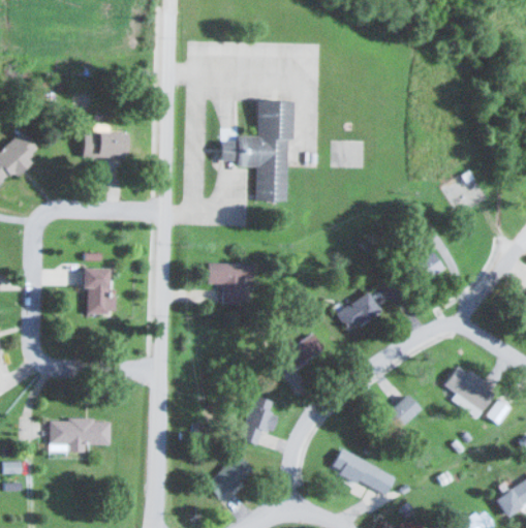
[(294,100),(258,100),(257,136),(238,135),(238,141),(221,141),(221,161),(238,161),(237,166),(256,166),(256,200),(287,200),(288,140),(294,140),(294,100)]
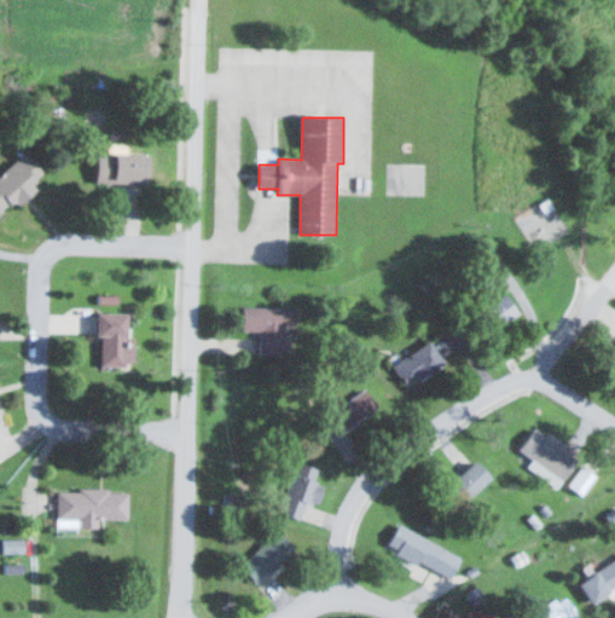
[(0,178),(0,215),(13,203),(16,206),(47,177),(27,154),(0,178)]
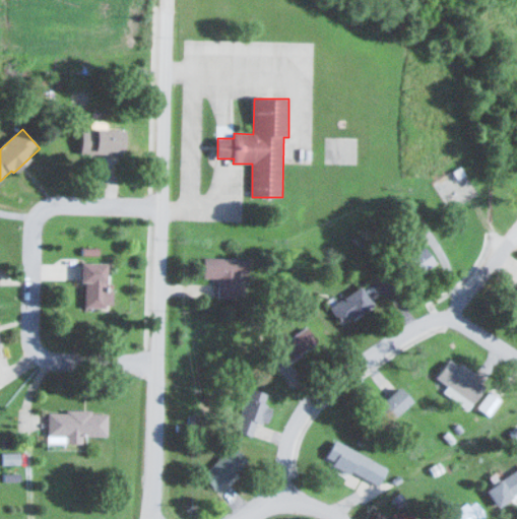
[(125,129),(82,129),(82,154),(125,154),(125,129)]
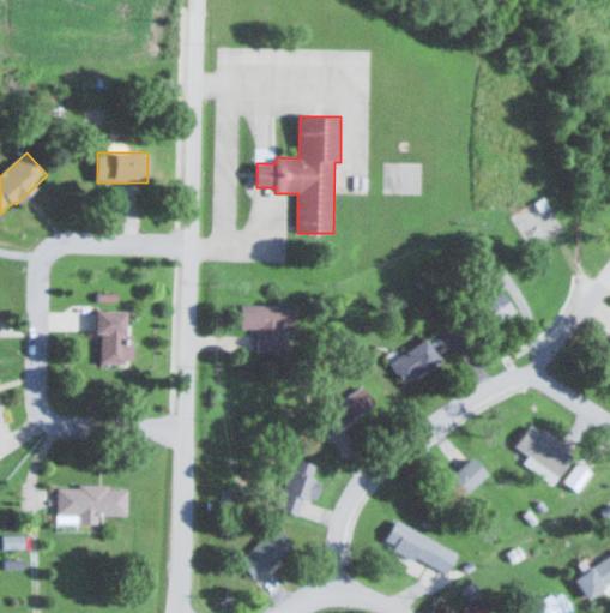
[(514,313),(501,293),(472,311),(485,331),(514,313)]
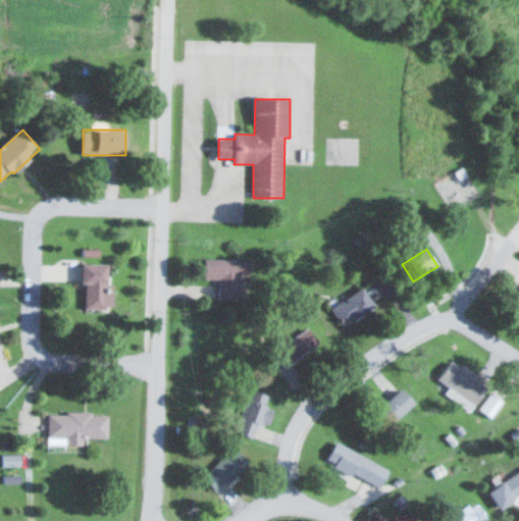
[(220,279),(220,300),(240,300),(240,274),(251,274),(251,260),(205,260),(205,279),(220,279)]
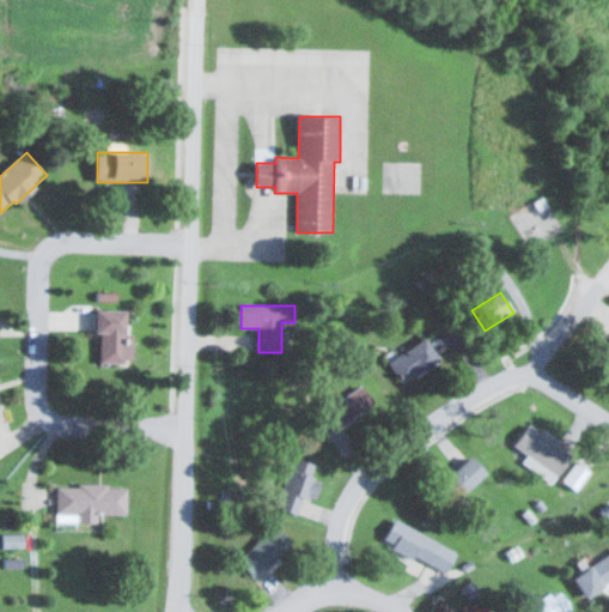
[(129,311),(98,311),(98,363),(129,363),(129,311)]
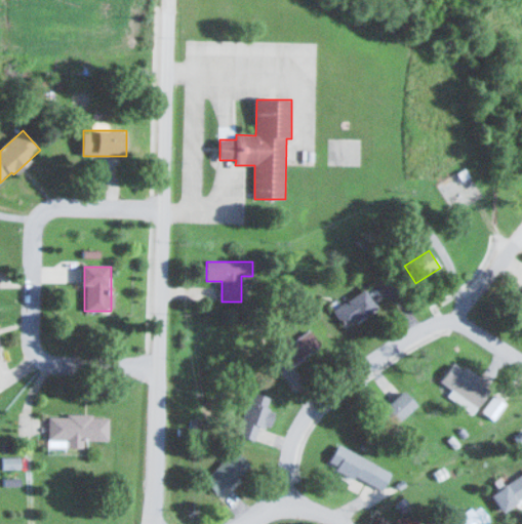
[(346,328),(377,310),(365,290),(334,309),(346,328)]
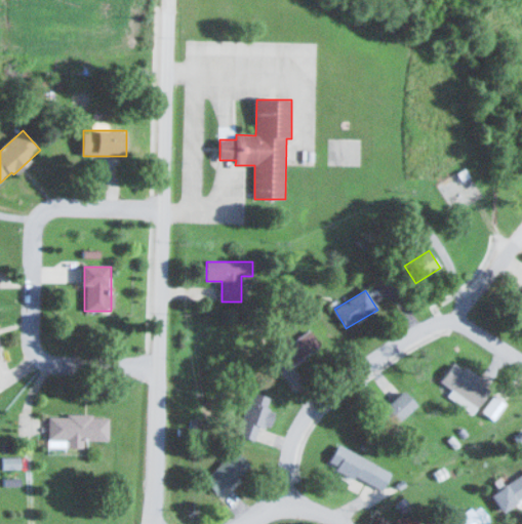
[(271,352),(283,372),(322,349),(310,328),(271,352)]
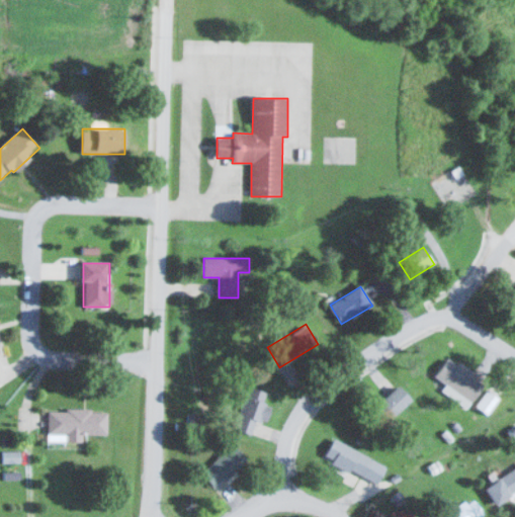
[(444,394),(474,406),(485,376),(445,361),(438,379),(448,383),(444,394)]
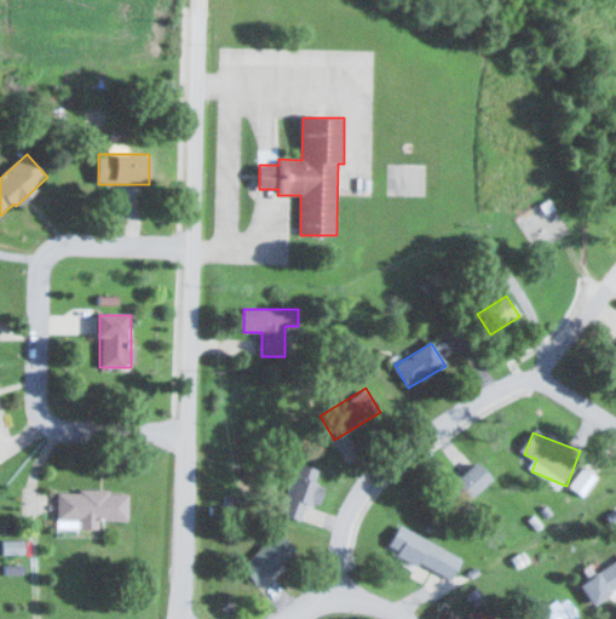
[(449,492),(465,508),(495,477),(479,462),(449,492)]
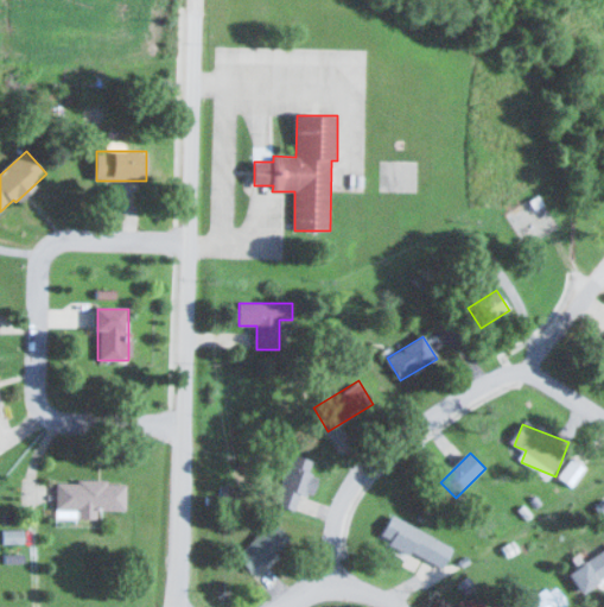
[(275,504),(296,511),(303,491),(315,494),(320,479),(309,474),(313,461),(293,454),(275,504)]
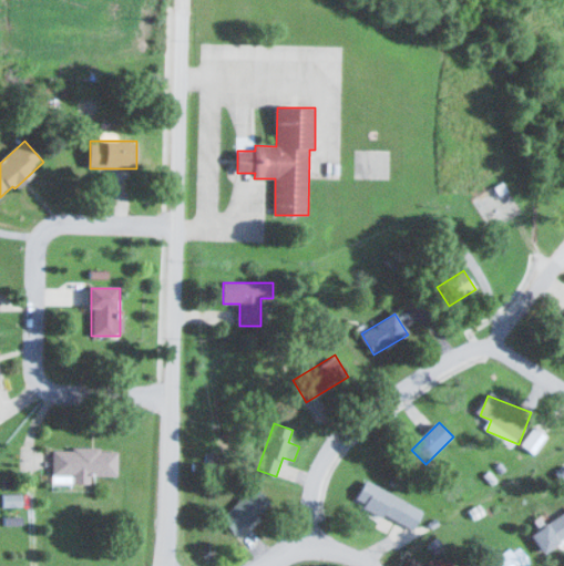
[(545,433),(540,428),(525,443),(531,449),(545,433)]
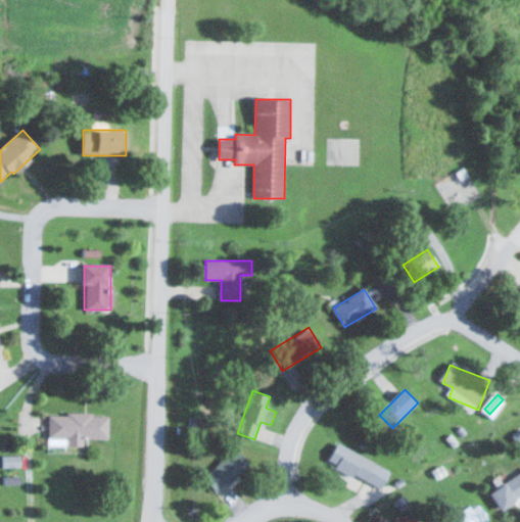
[(109,439),(109,414),(50,414),(50,439),(109,439)]
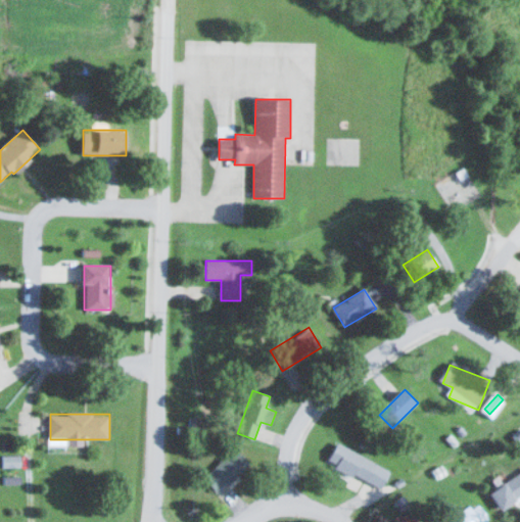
[(391,470),(337,444),(328,463),(382,489),(391,470)]
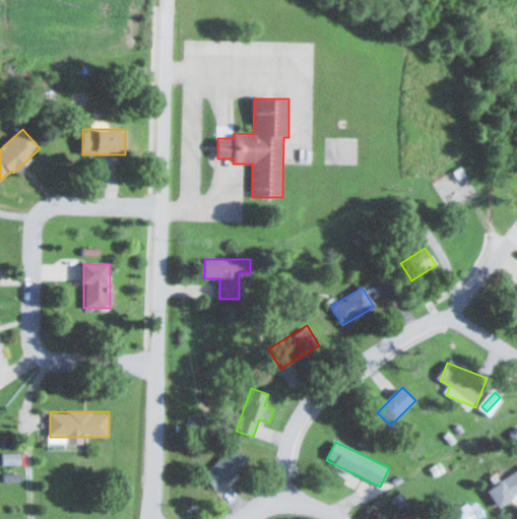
[(217,492),(248,461),(234,446),(203,476),(217,492)]
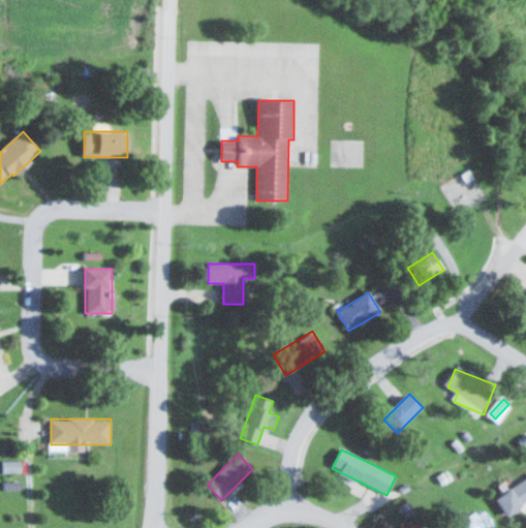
[(507,516),(525,503),(525,478),(496,499),(507,516)]
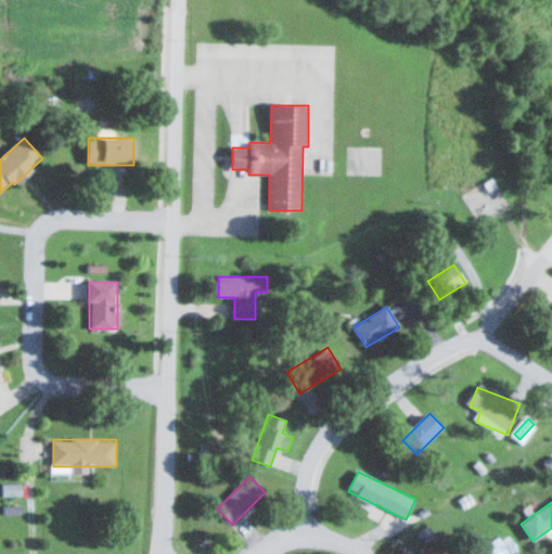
[(516,553),(504,535),(474,553),(516,553)]
